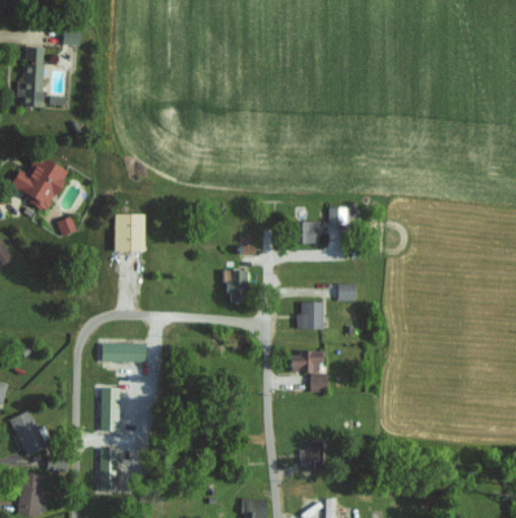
[(80,46),(80,29),(64,28),(64,45),(80,46)]
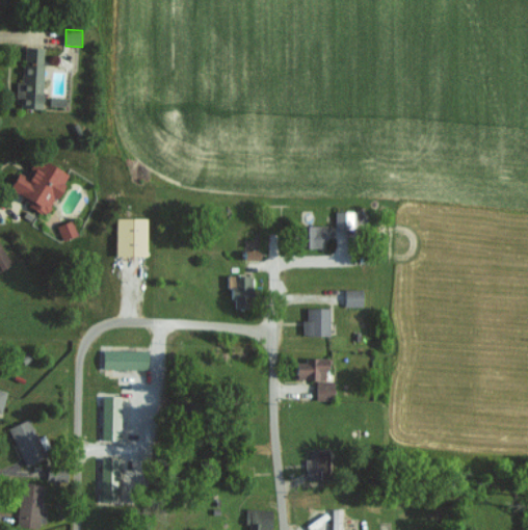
[(46,50),(26,49),(25,84),(19,83),(19,100),(24,100),(24,109),(44,110),(46,50)]
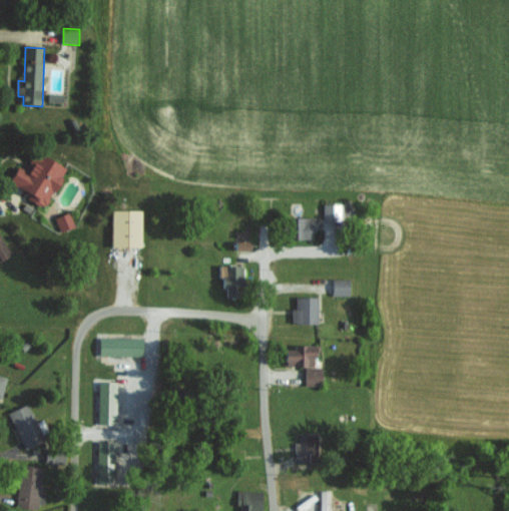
[(9,186),(48,207),(67,169),(38,154),(28,172),(19,167),(9,186)]
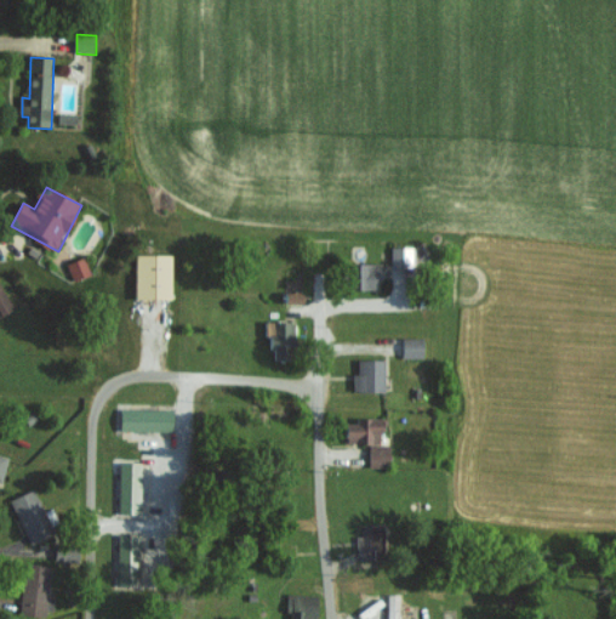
[(416,249),(393,249),(394,270),(416,270),(416,249)]
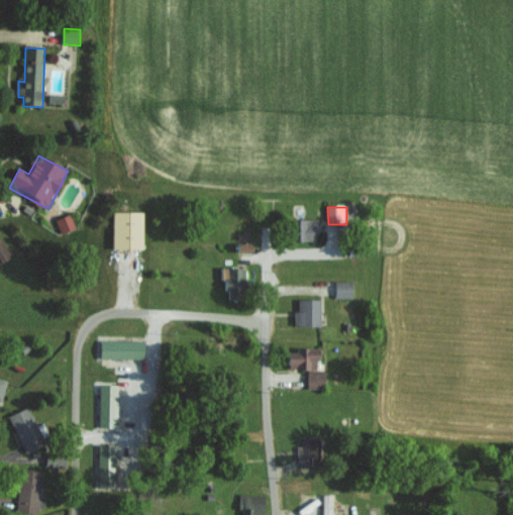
[(114,250),(143,251),(144,214),(115,213),(114,250)]
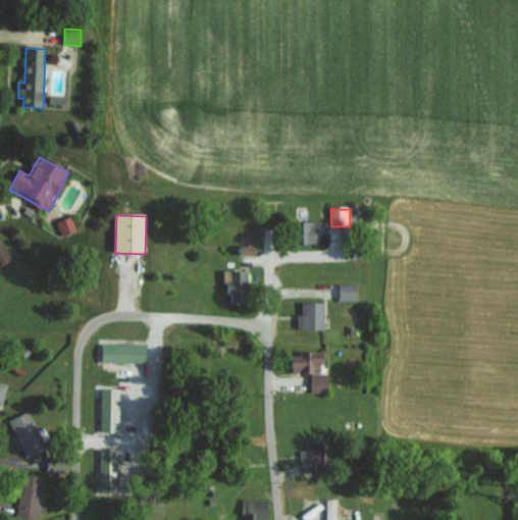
[(76,232),(71,218),(58,223),(63,238),(76,232)]
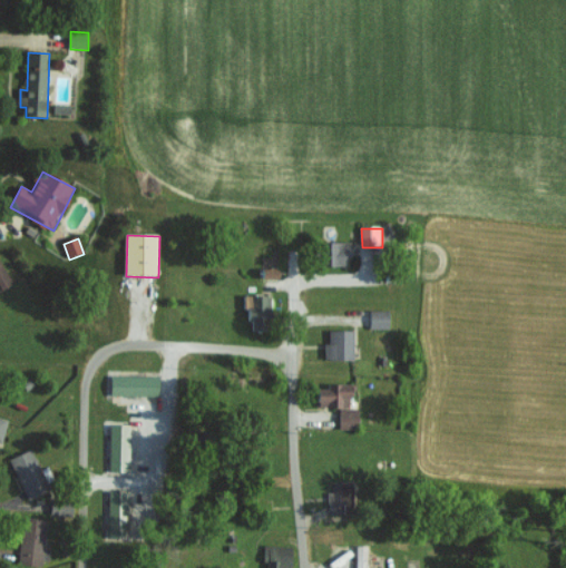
[(324,267),(352,267),(351,243),(324,244),(324,267)]
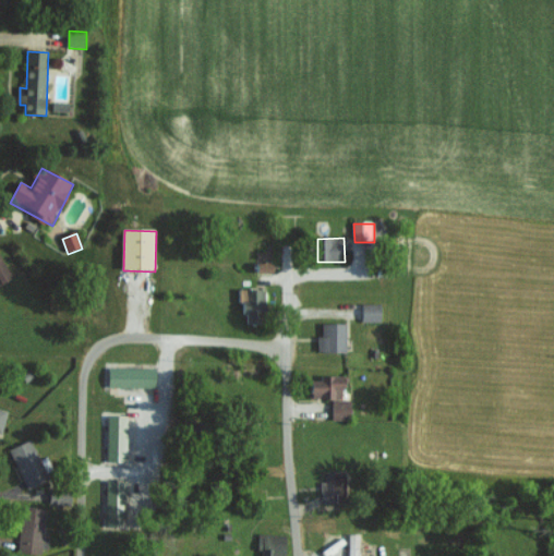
[(273,274),(274,265),(259,265),(257,274),(273,274)]
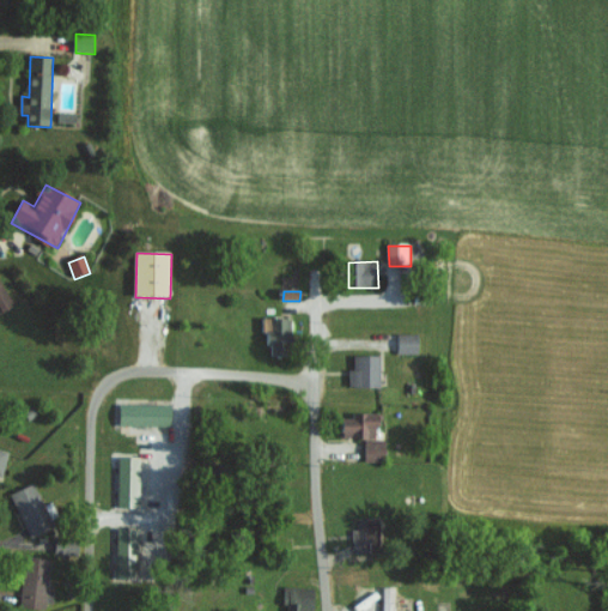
[(291,357),(291,320),(266,319),(266,346),(273,348),(273,357),(291,357)]
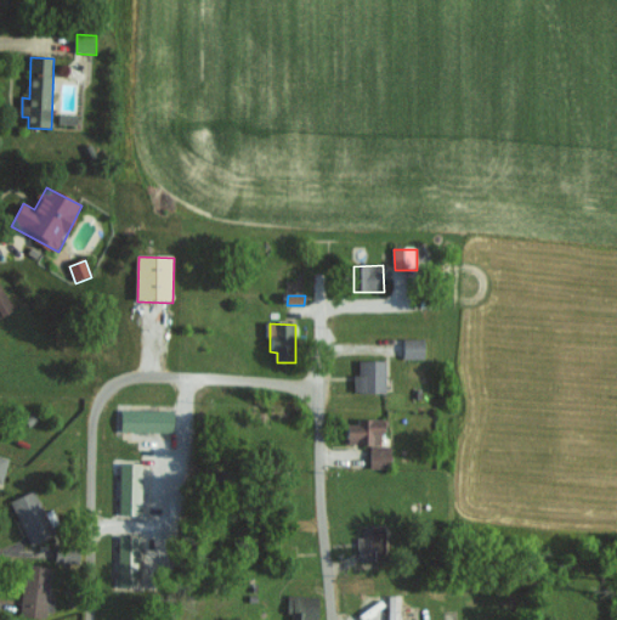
[(425,339),(406,339),(406,360),(426,359),(425,339)]
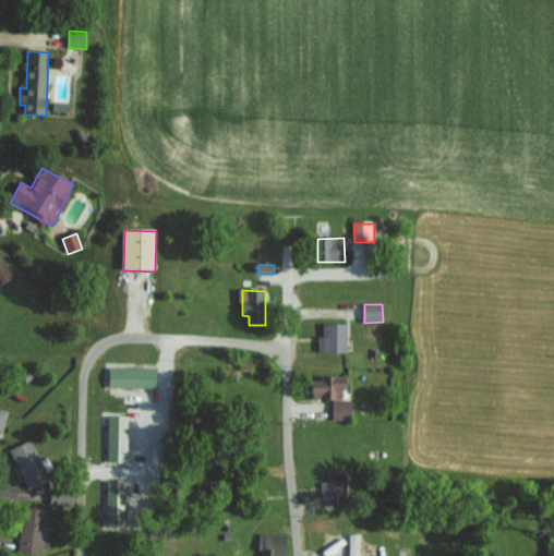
[(347,352),(348,324),(321,323),(321,352),(347,352)]
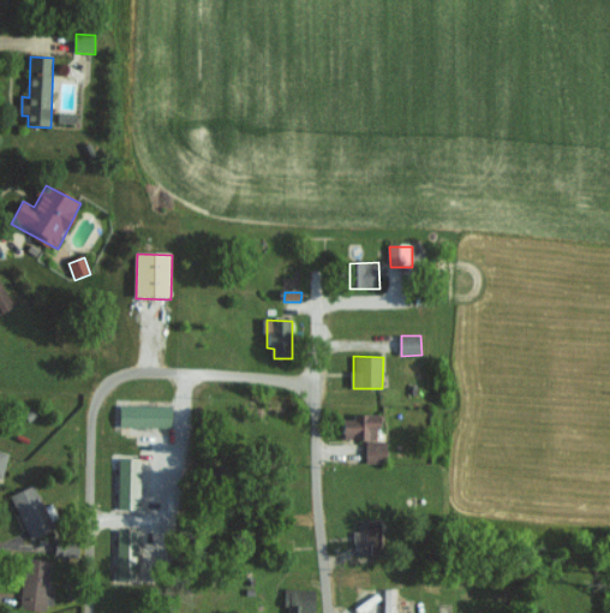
[(121,428),(172,428),(173,406),(121,405),(121,428)]
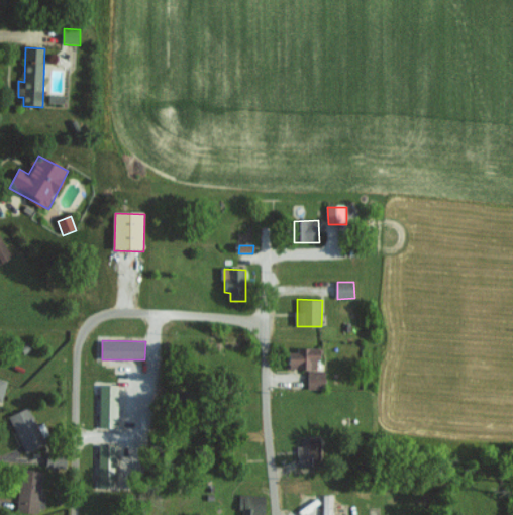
[(319,370),(319,349),(290,348),(289,369),(319,370)]
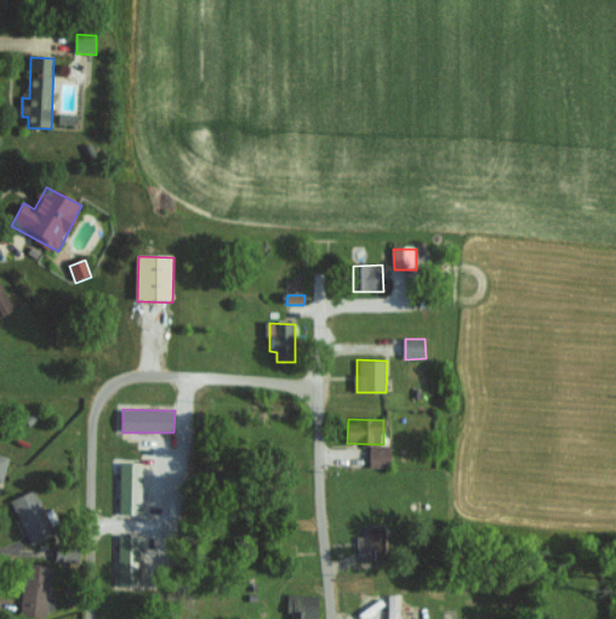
[(392,467),(392,446),(371,446),(371,467),(392,467)]
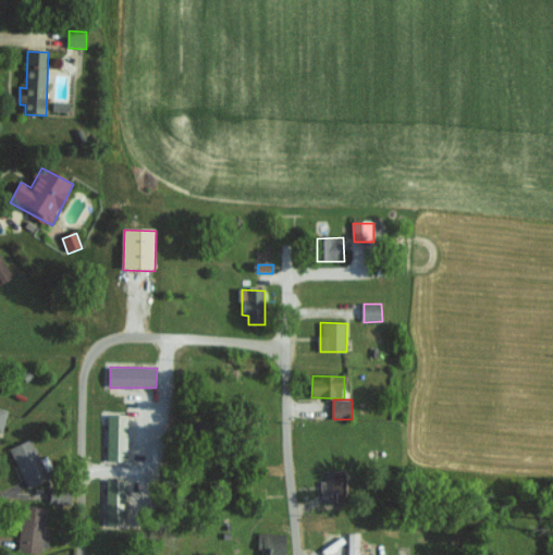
[(0,432),(3,434),(10,410),(0,408),(0,432)]
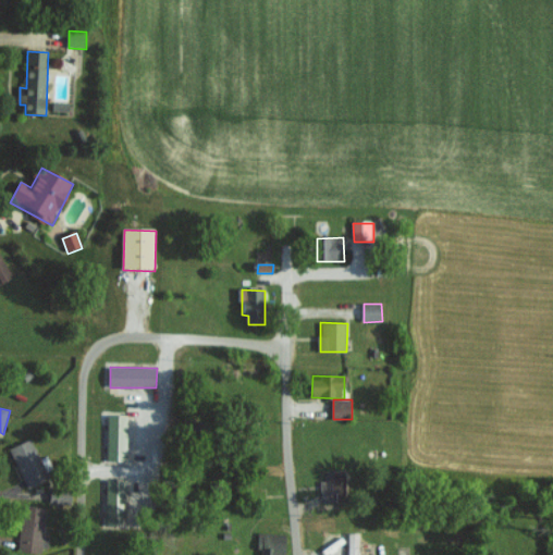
[(109,461),(128,460),(128,416),(108,416),(109,461)]
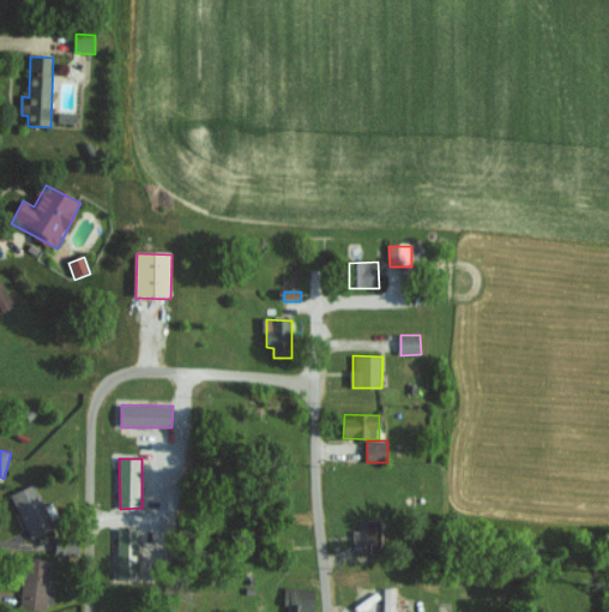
[(12,493),(31,539),(54,529),(36,484),(12,493)]
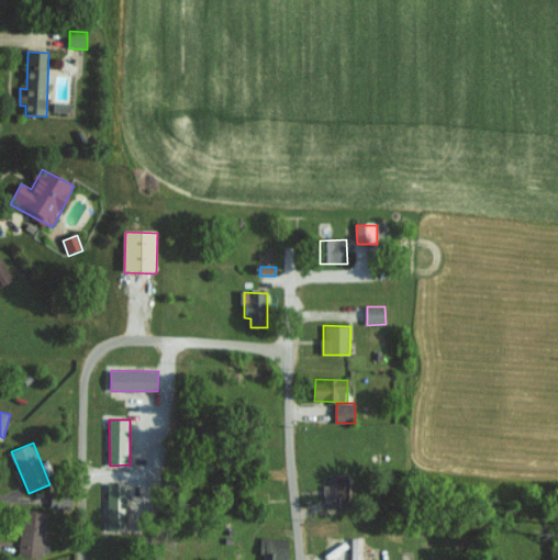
[(349,476),(328,477),(330,485),(325,485),(325,508),(350,507),(349,476)]
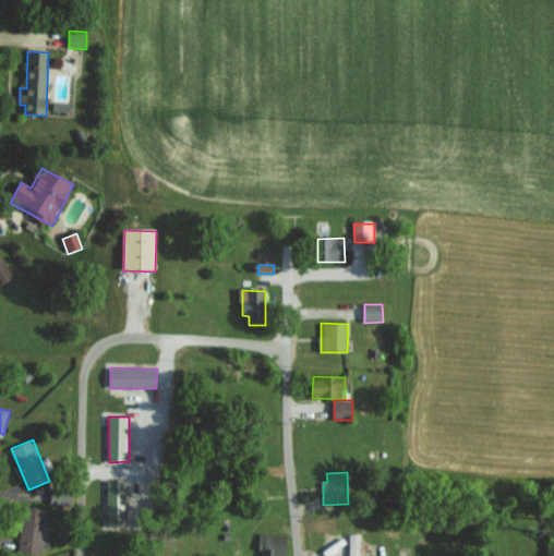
[(107,527),(127,527),(128,482),(108,481),(107,527)]
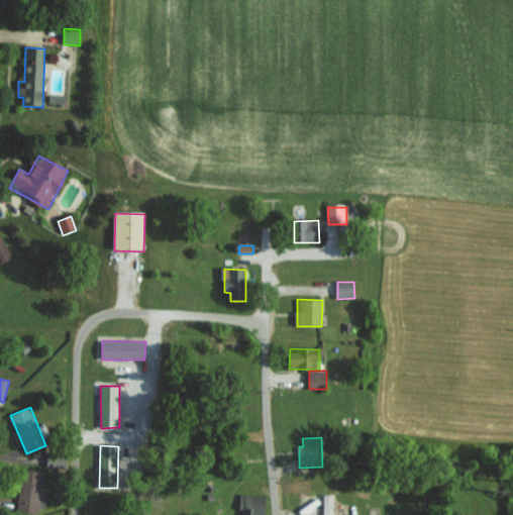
[(40,497),(43,472),(22,469),(17,510),(45,513),(47,498),(40,497)]
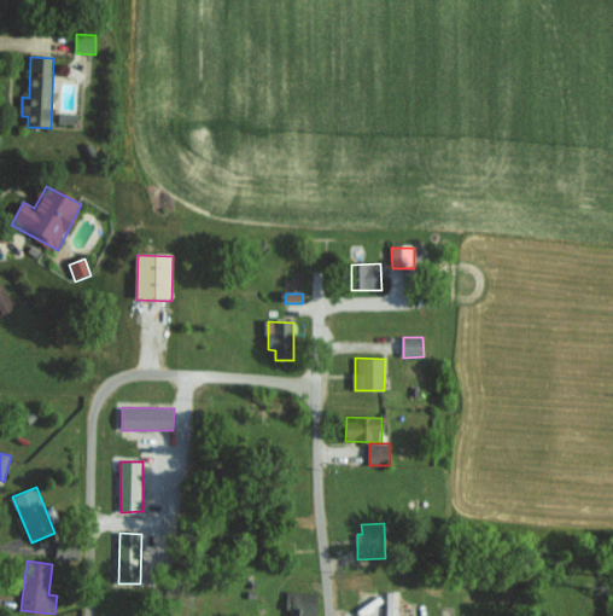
[(398,615),(400,592),(387,592),(387,615),(398,615)]
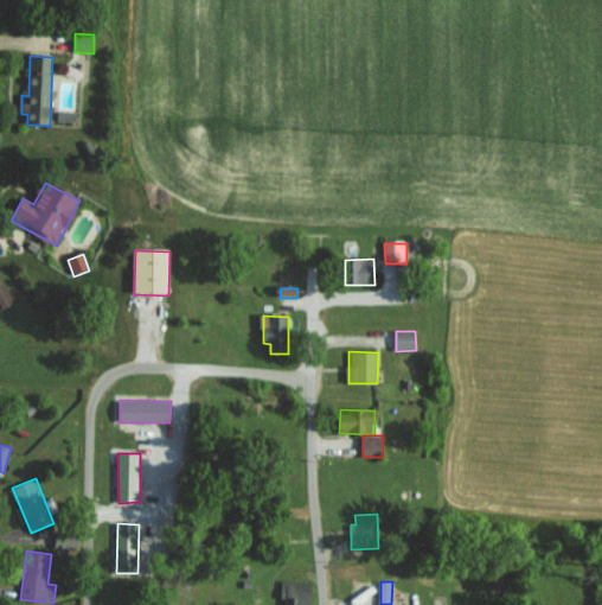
[(311,604),(312,583),(285,583),(283,604),(311,604)]
